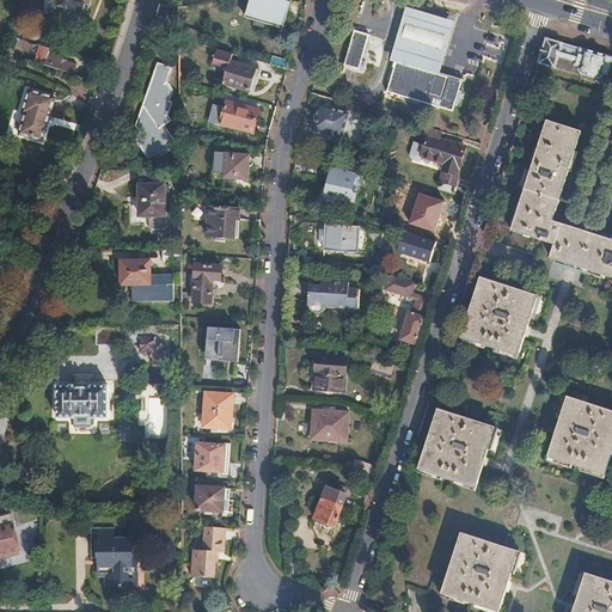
[(291,1),(286,0),(249,0),(245,14),(283,26),(291,1)]
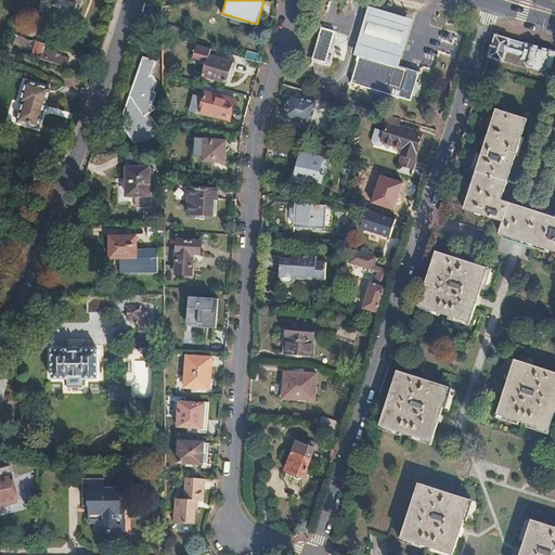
[(355,54),(359,56),(398,67),(412,20),(369,7),(355,54)]
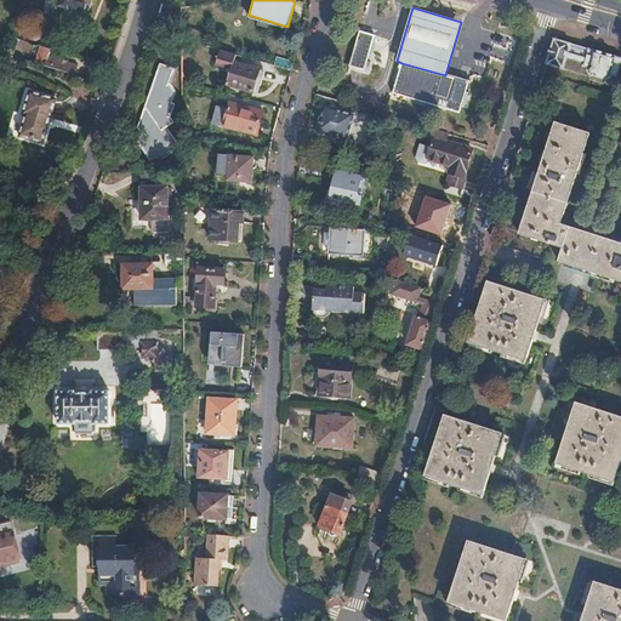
[(374,35),(359,30),(349,66),(364,69),(374,35)]
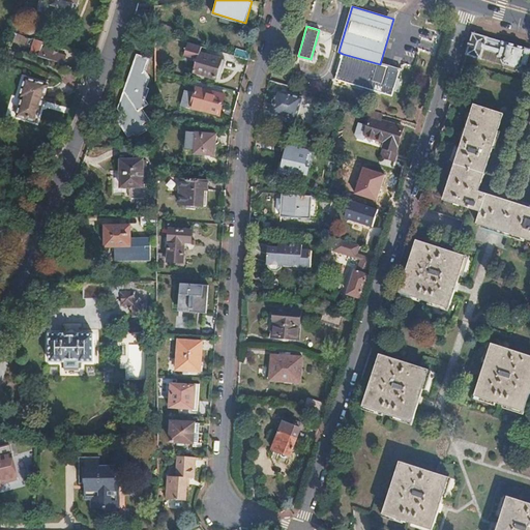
[(529,49),(473,32),(466,53),(480,58),(481,56),(502,62),(502,61),(518,65),(521,65),(522,61),(526,63),(529,51),(529,49)]
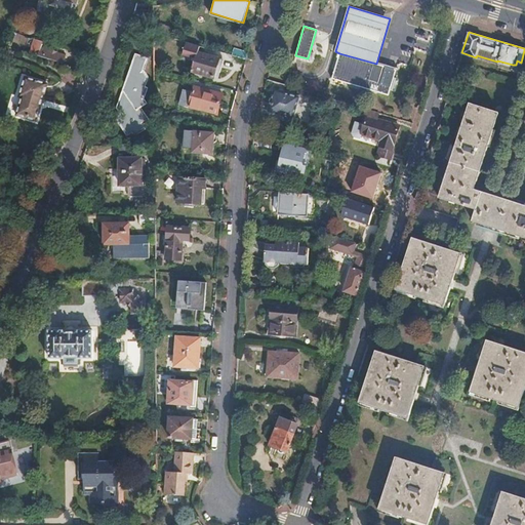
[(67,55),(42,48),(44,42),(36,40),(31,54),(64,64),(67,55)]
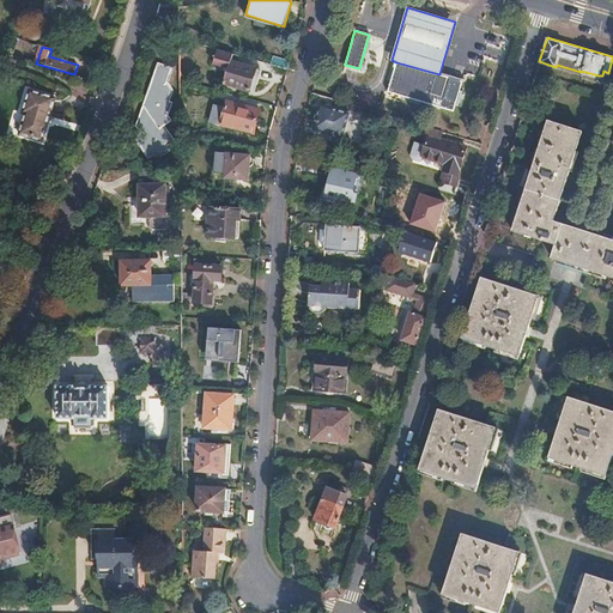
[(229,67),(225,83),(249,90),(256,68),(231,60),(234,53),(222,49),(218,65),(229,67)]
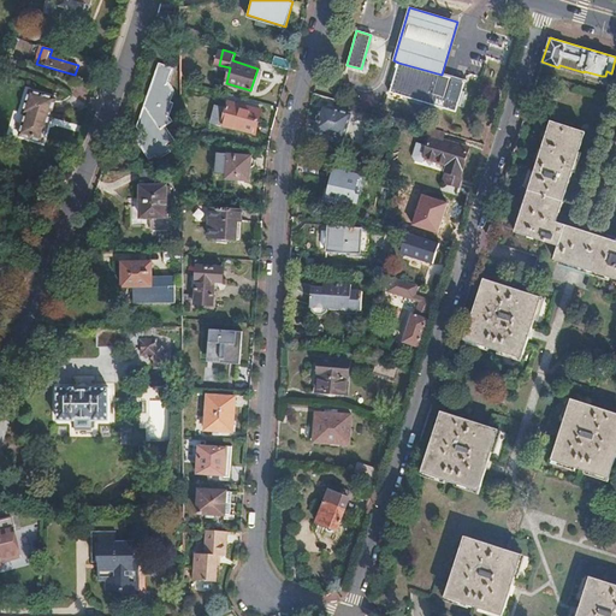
[(442,75),(398,63),(390,92),(456,111),(465,81),(442,75)]
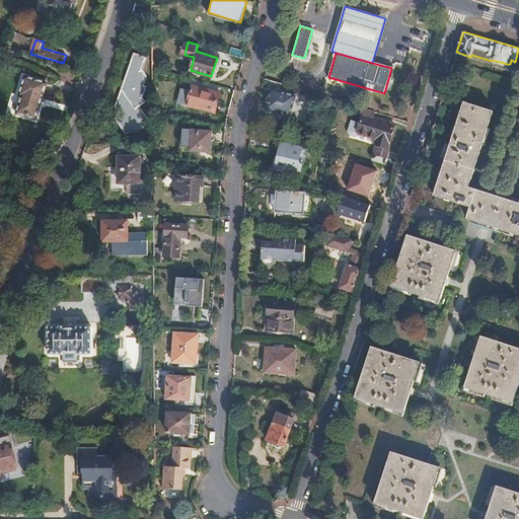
[(140,98),(144,87),(142,85),(145,78),(142,72),(140,72),(144,60),(135,56),(122,91),(124,94),(122,101),(118,102),(117,107),(120,112),(115,116),(127,134),(131,132),(132,134),(143,126),(140,122),(144,119),(137,107),(143,103),(140,98)]
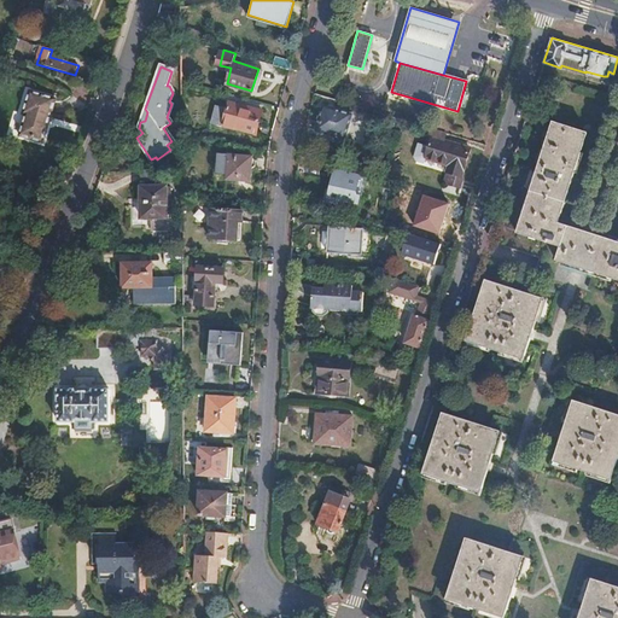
[(22,138),(45,144),(58,99),(30,91),(24,115),(28,116),(22,138)]
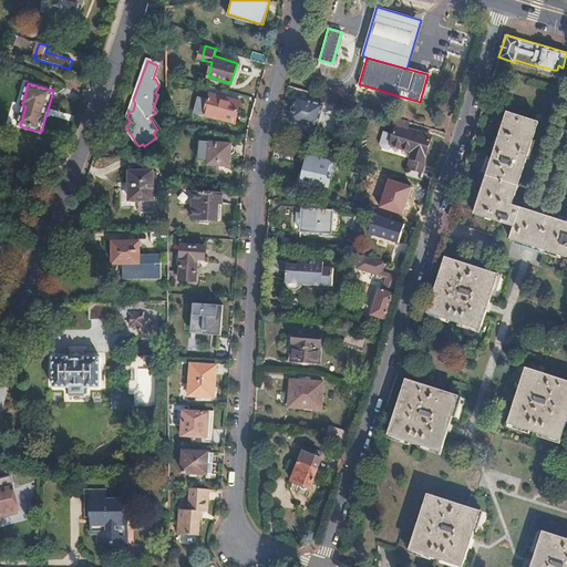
[(240,102),(209,93),(207,100),(198,96),(194,112),(234,123),(240,102)]
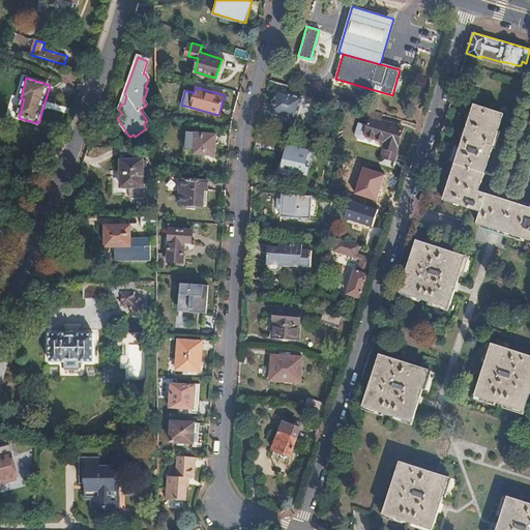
[(302,97),(278,90),(272,111),(296,118),(302,97)]
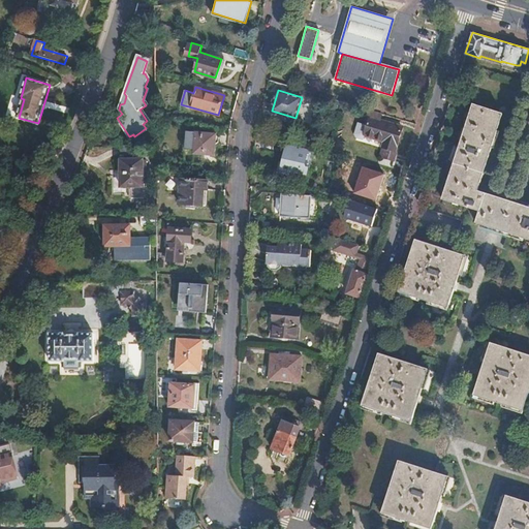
[(503,114),(473,104),(443,198),(479,211),(475,223),(495,229),(528,240),(528,207),(478,190),(503,114)]
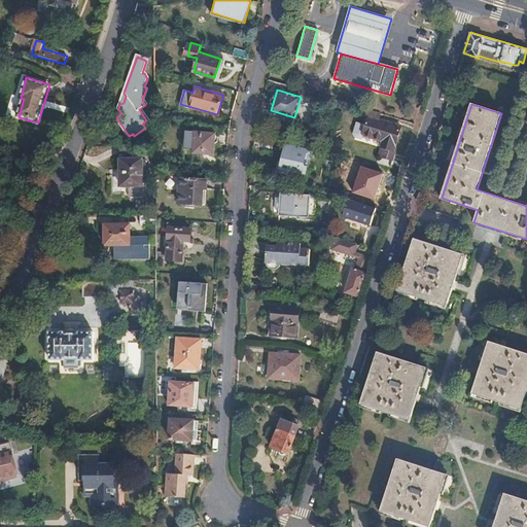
[(381,112),(369,108),(363,124),(358,123),(355,133),(356,136),(362,138),(363,135),(383,140),(381,146),(382,146),(380,154),(393,159),(395,150),(394,150),(401,127),(379,119),(381,112)]
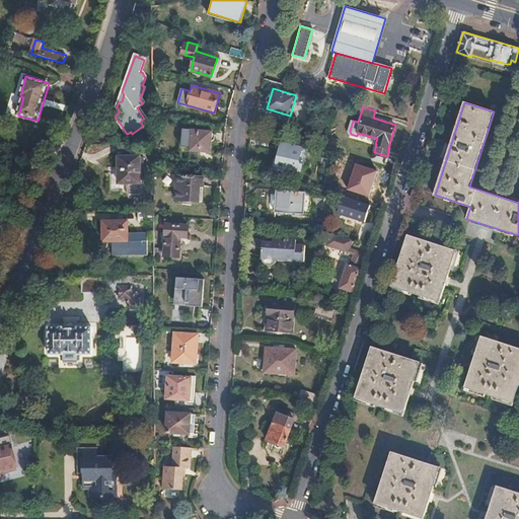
[(212,131),(193,127),(190,147),(209,150),(212,131)]
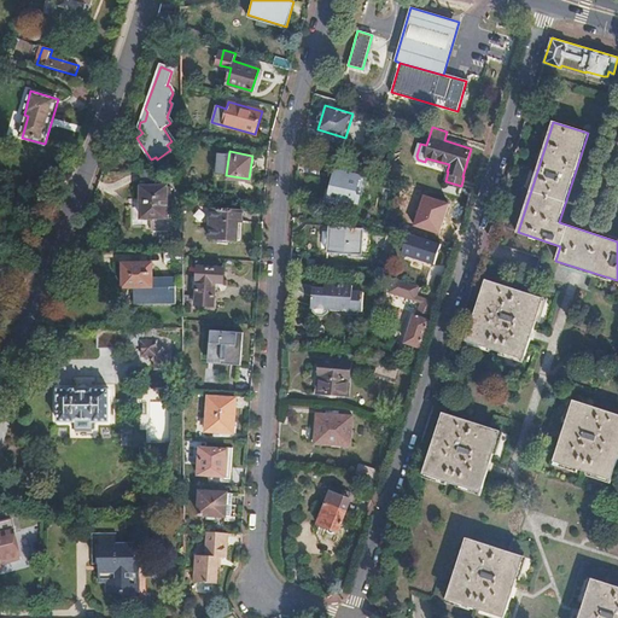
[(361,176),(336,169),(331,188),(328,188),(326,198),(328,198),(328,200),(350,207),(350,204),(354,205),(355,202),(359,203),(361,196),(356,193),(361,176)]
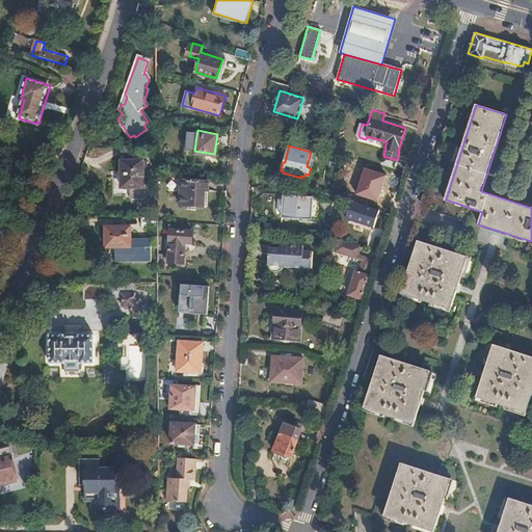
[(137,155),(137,147),(125,147),(121,147),(121,156),(137,155)]
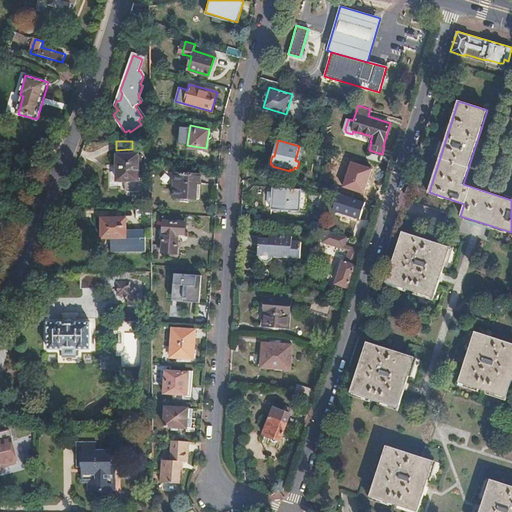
[(140,155),(136,154),(116,155),(116,180),(124,180),(124,190),(140,190),(139,175),(137,175),(136,164),(140,165),(140,155)]
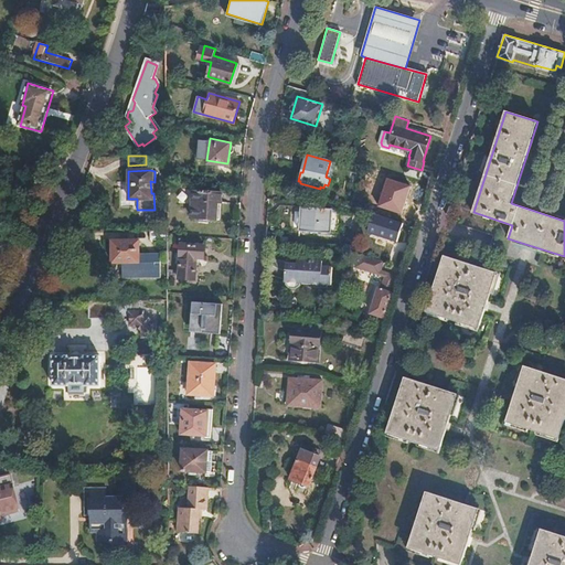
[(223,192),(193,190),(192,216),(221,219),(223,192)]
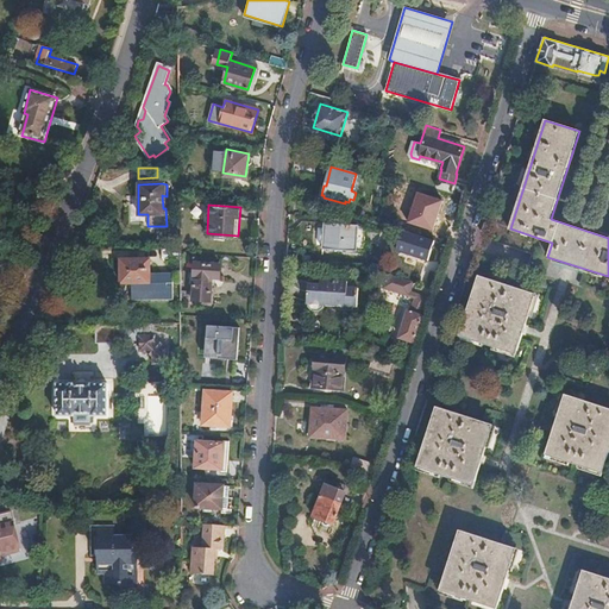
[(359,225),(325,223),(322,248),(357,250),(359,225)]
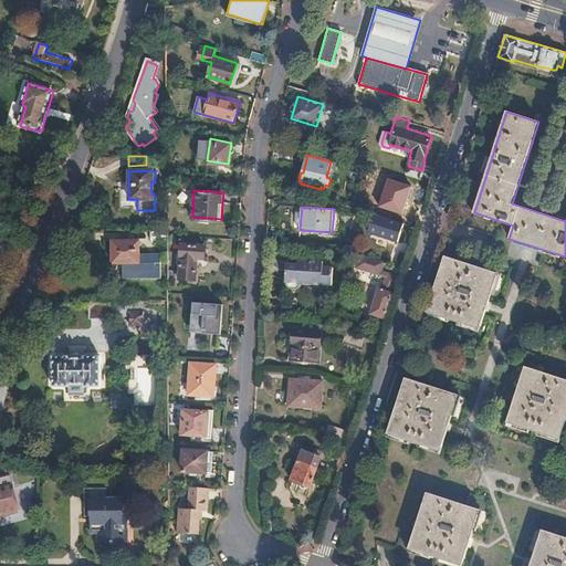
[(371,234),(399,240),(402,223),(376,217),(371,234)]
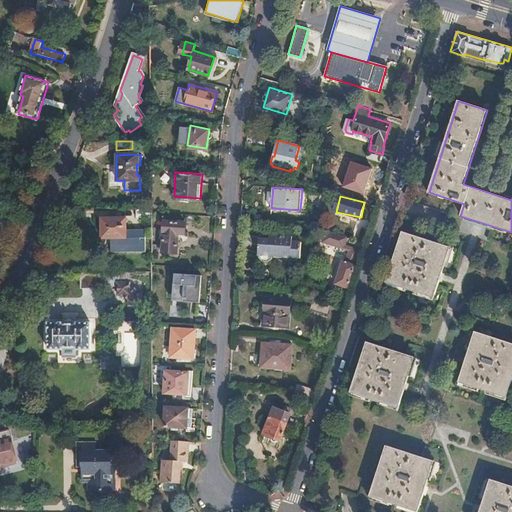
[(150,216),(150,207),(135,207),(135,216),(150,216)]
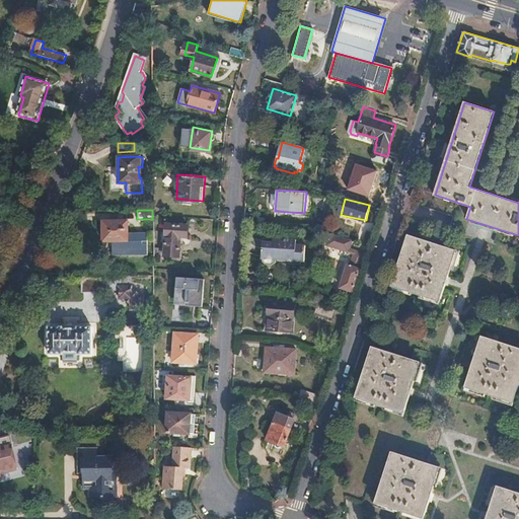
[(127,221),(102,221),(102,241),(110,241),(110,253),(146,253),(146,228),(127,229),(127,221)]
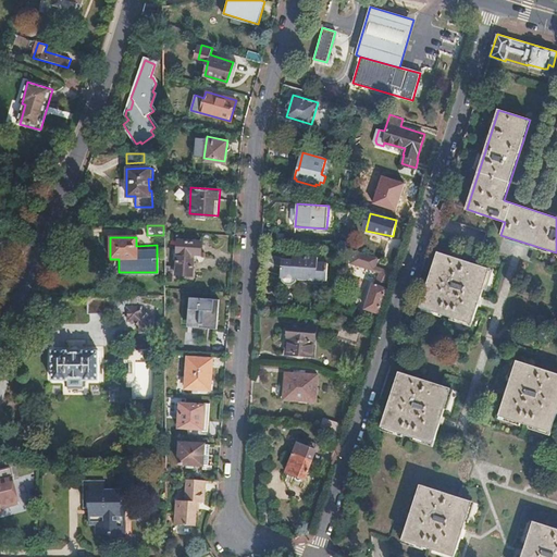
[(201,240),(178,239),(176,274),(193,275),(195,254),(201,254),(201,240)]
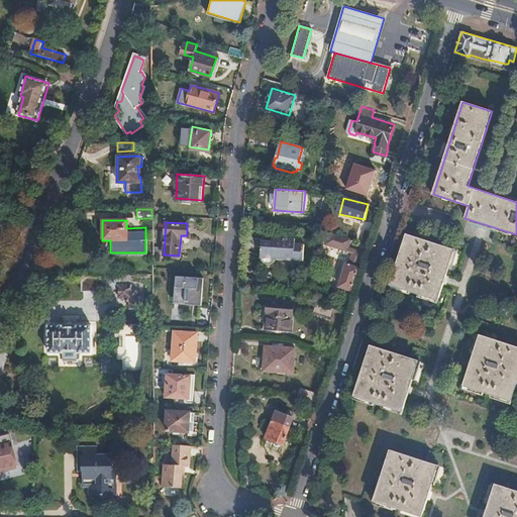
[(454,250),(407,235),(391,286),(438,301),(446,278),(454,250)]
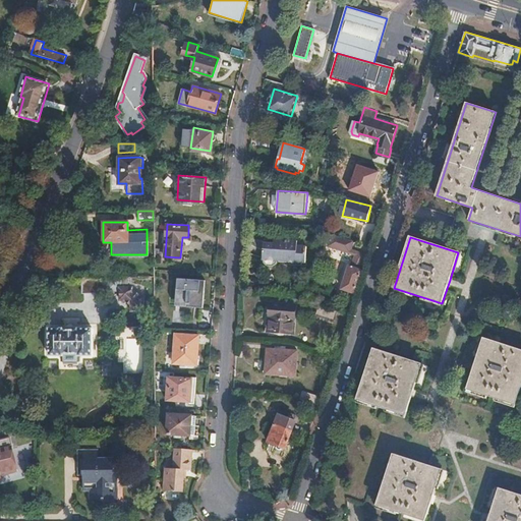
[(275,243),(270,243),(264,243),(262,261),(264,261),(262,264),(267,267),(274,268),(278,264),(278,262),(305,263),(306,246),(297,246),(297,240),(275,239),(275,243)]
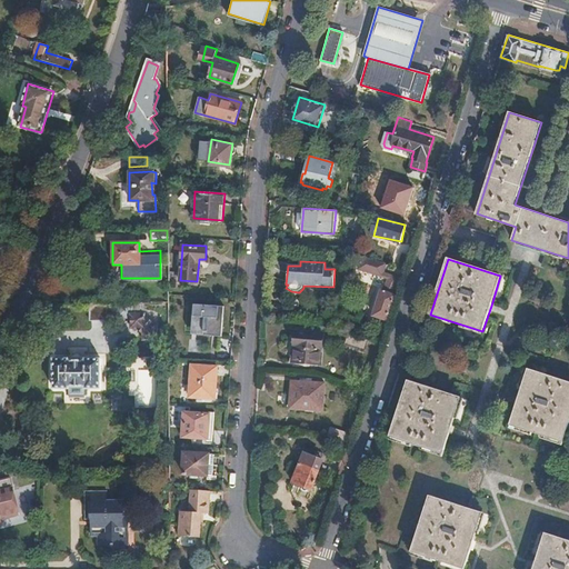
[(388,319),(401,277),(389,273),(383,291),(382,291),(375,315),(378,315),(376,318),(383,320),(385,318),(388,319)]
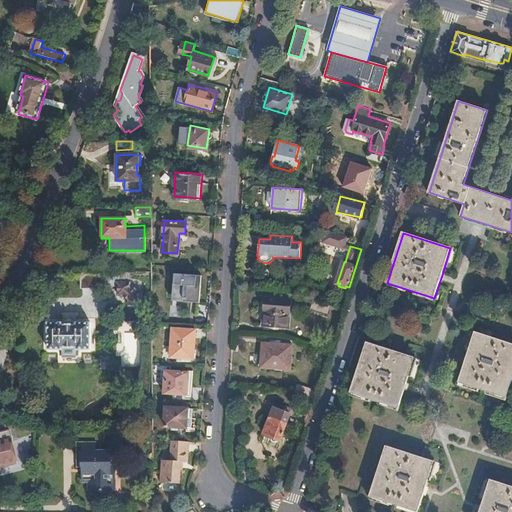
[(106,289),(105,272),(81,272),(81,289),(106,289)]
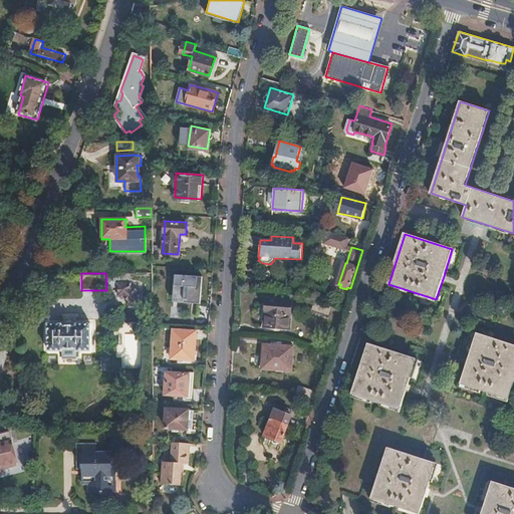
[(176,276),(175,303),(203,304),(204,277),(176,276)]
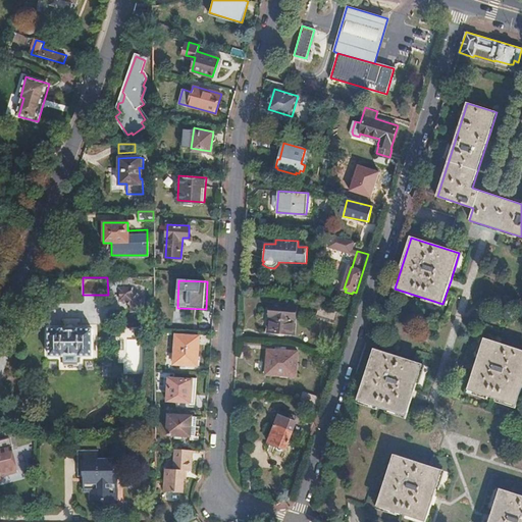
[(144,311),(144,300),(140,300),(140,298),(135,293),(134,294),(134,289),(120,289),(120,302),(125,302),(128,304),(132,307),(132,312),(144,311)]
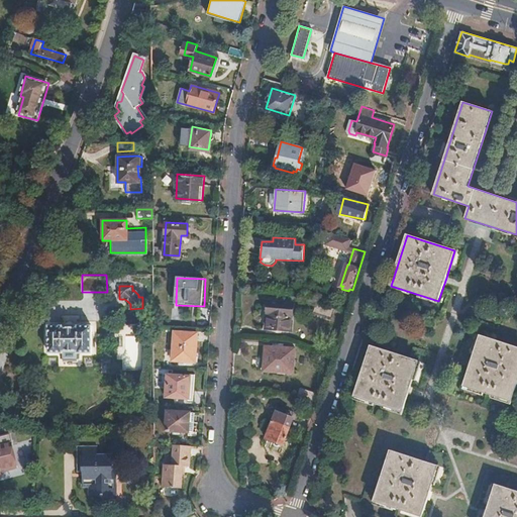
[(267,328),(290,330),(293,303),(269,301),(267,328)]
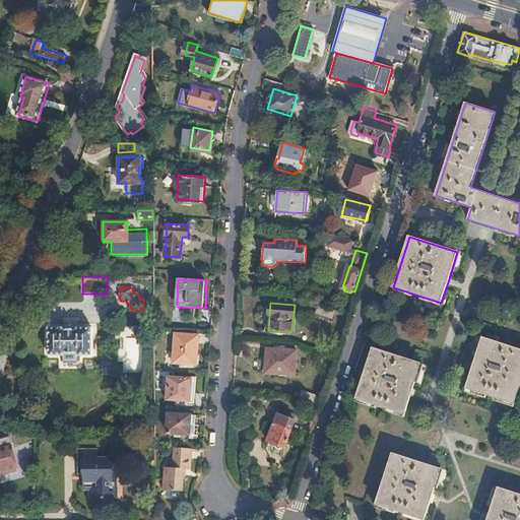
[(338,310),(319,304),(315,314),(334,320),(338,310)]
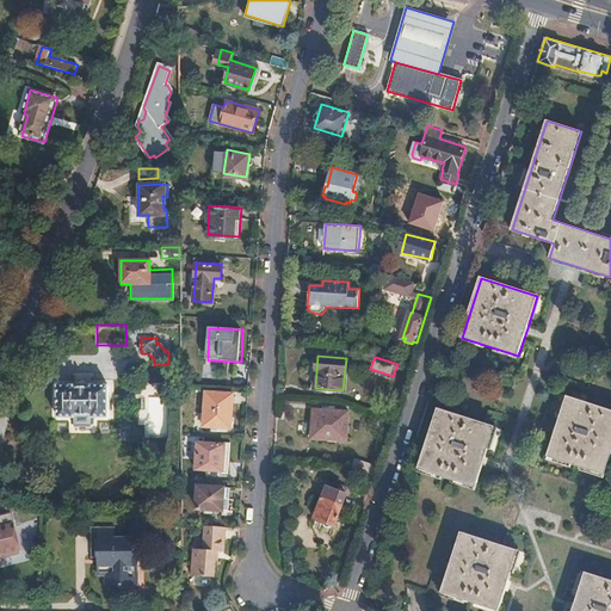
[(74,387),(74,384),(59,384),(59,417),(74,417),(73,424),(93,425),(93,417),(109,417),(109,384),(92,384),(92,387),(74,387)]
